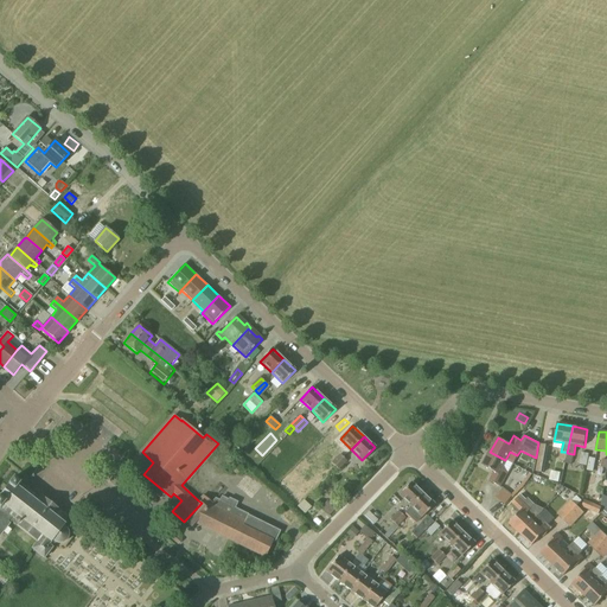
[(326,442),(319,449),(326,457),(333,448),(332,447),(337,442),(332,438),(327,442),(326,442)]
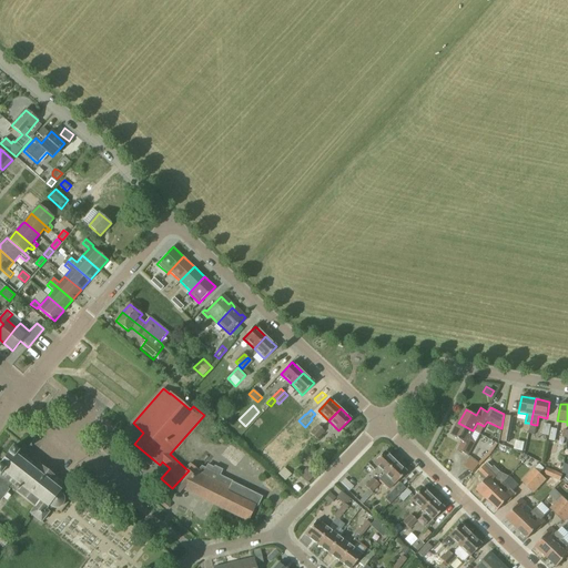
[(506,416),(501,440),(509,442),(513,417),(506,416)]
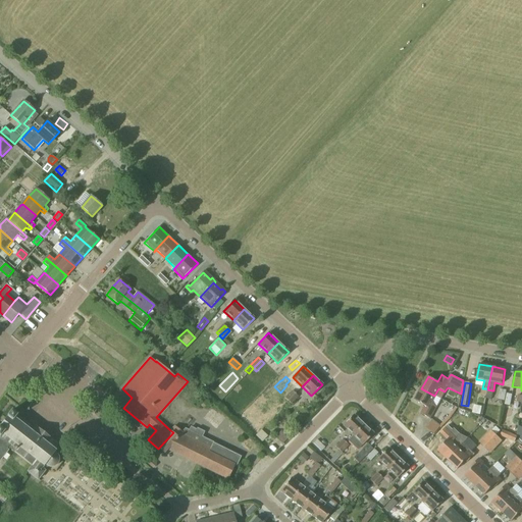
[(431,403),(434,396),(421,388),(415,401),(425,406),(421,414),(430,419),(437,407),(431,403)]
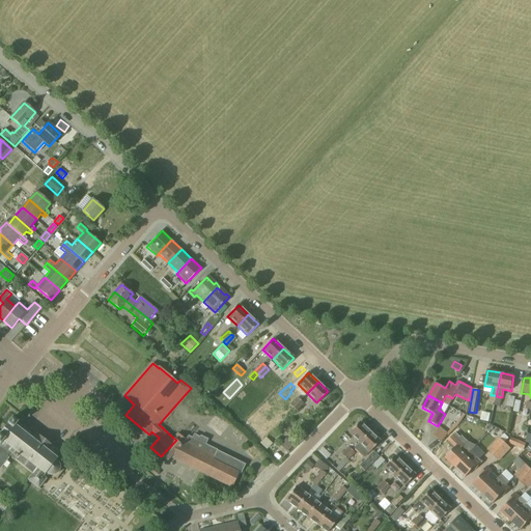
[(298,396),(290,403),(291,404),(294,407),(301,400),(298,396)]
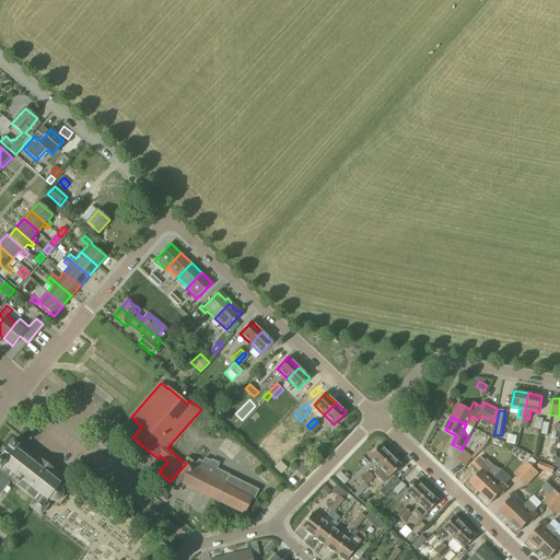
[(541,430),(544,419),(537,418),(535,429),(541,430)]
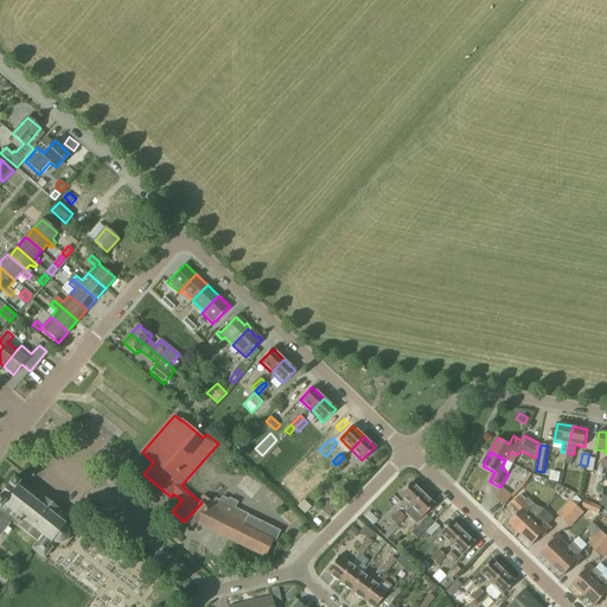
[(347,461),(344,458),(336,465),(339,468),(347,461)]
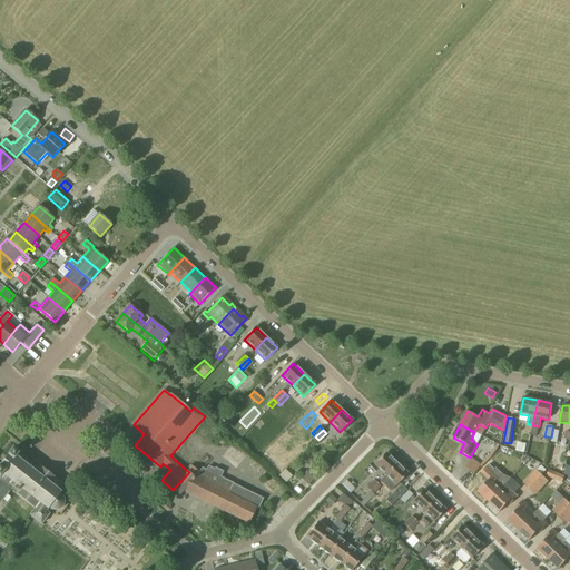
[(306,445),(315,436),(313,434),(304,443),(306,445)]
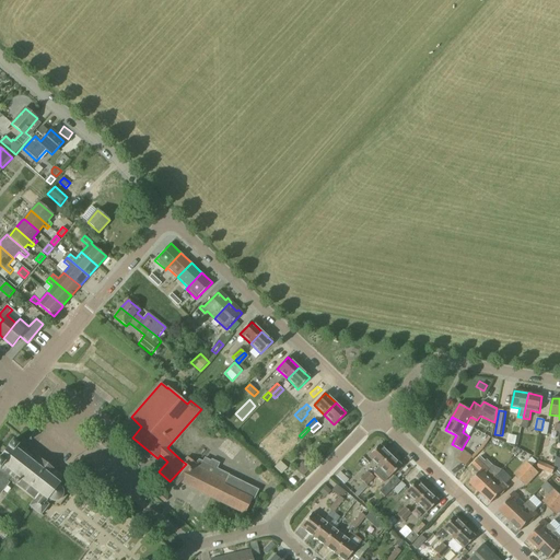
[(515,445),(517,436),(509,434),(506,444),(515,445)]
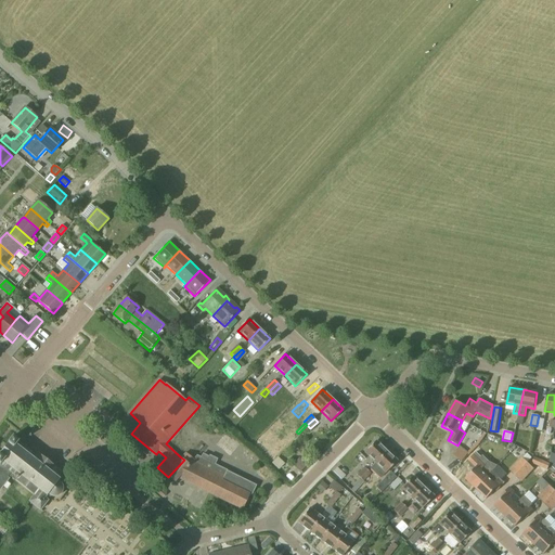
[(36,455),(28,450),(12,437),(8,442),(8,443),(5,447),(3,450),(0,453),(0,490),(10,478),(9,478),(11,476),(29,491),(34,495),(29,502),(33,504),(40,511),(48,501),(46,498),(48,494),(50,495),(51,497),(52,497),(54,498),(56,497),(57,497),(60,495),(61,494),(62,492),(63,491),(63,490),(63,489),(63,488),(63,487),(62,486),(62,485),(61,485),(60,483),(57,481),(60,479),(57,477),(62,472),(38,453),(36,455)]
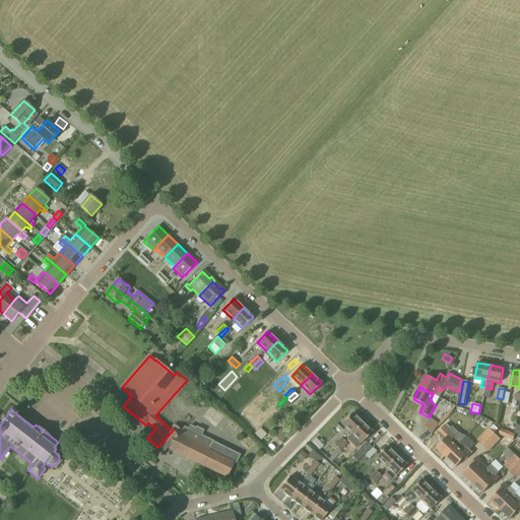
[(351,434),(363,423),(352,413),(341,425),(351,434)]
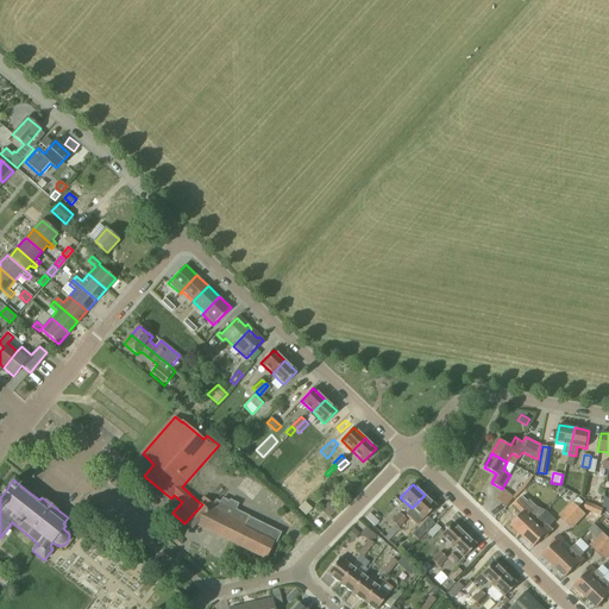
[(522,537),(535,523),(541,518),(534,510),(537,508),(528,501),(523,497),(529,491),(525,488),(520,494),(522,496),(513,507),(521,515),(510,526),(522,537)]
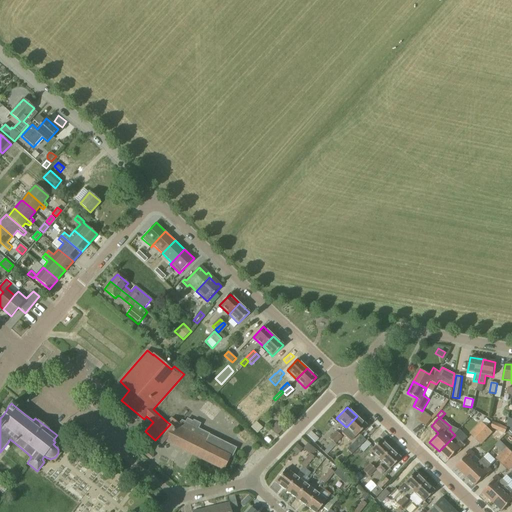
[(426,426),(433,418),(425,411),(418,420),(426,426)]
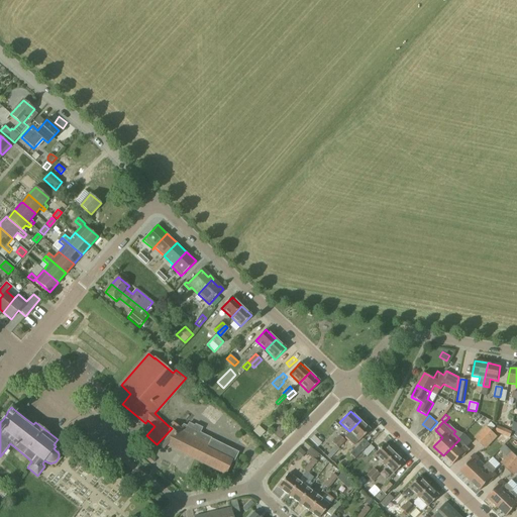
[(256,425),(249,418),(243,425),(250,431),(256,425)]
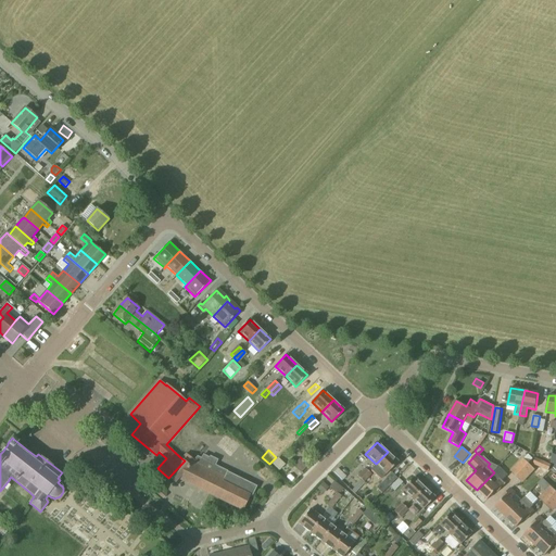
[(388,452),(376,464),(387,474),(397,462),(388,452)]
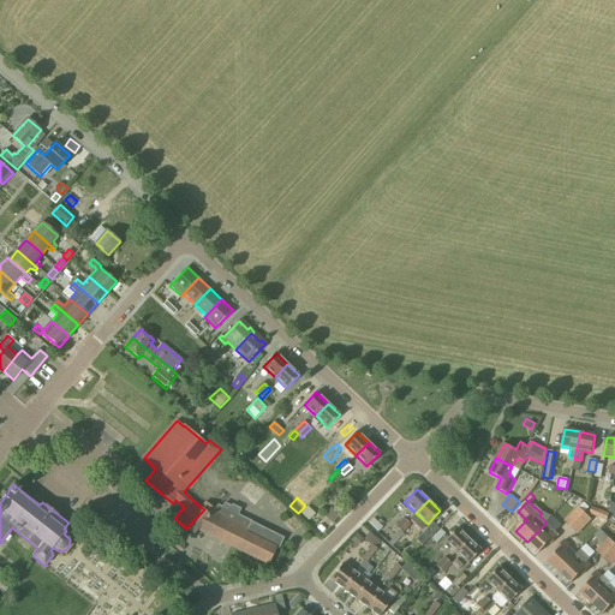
[(204,509),(186,529),(193,535),(197,530),(269,565),(276,548),(279,549),(285,538),(238,515),(240,511),(232,507),(230,511),(219,505),(215,509),(206,502),(201,507),(204,509)]
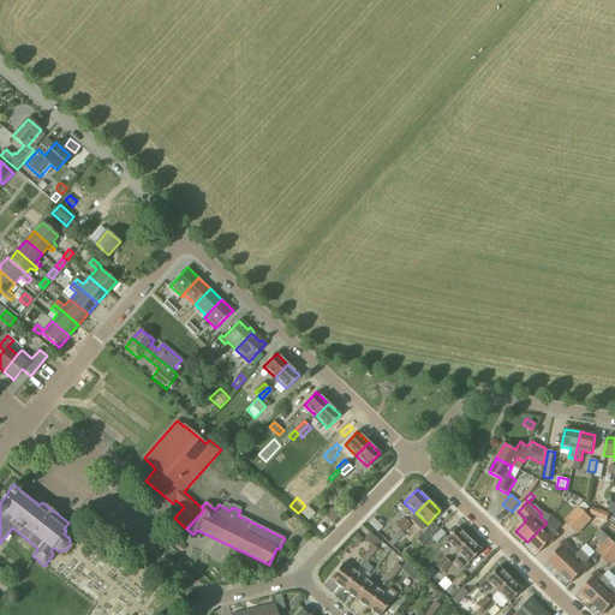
[(571,527),(585,512),(580,508),(579,507),(565,521),(571,527)]
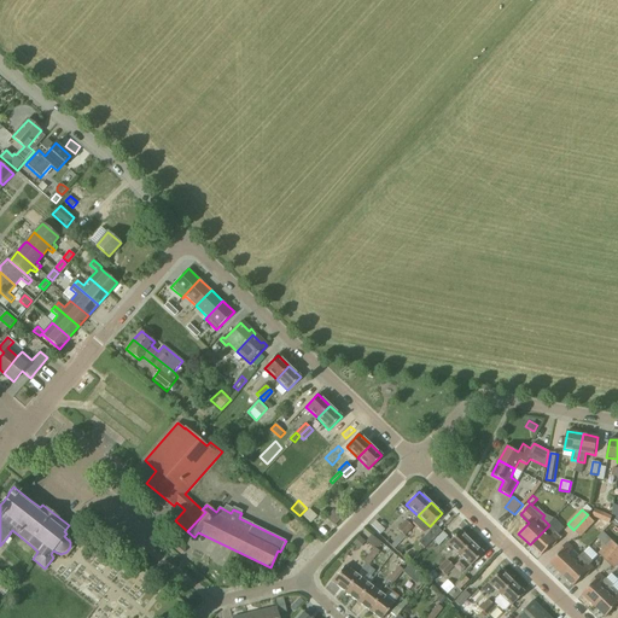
[(595,509),(593,516),(610,523),(613,516),(595,509)]
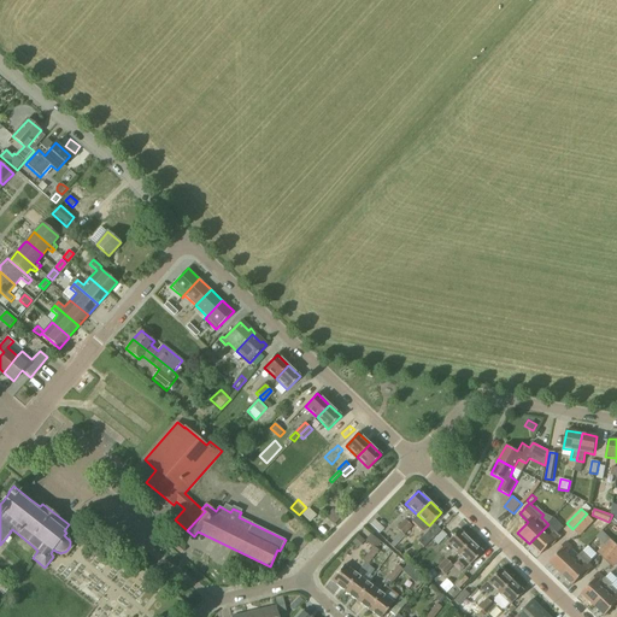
[(593,519),(587,513),(573,529),(580,535),(593,519)]
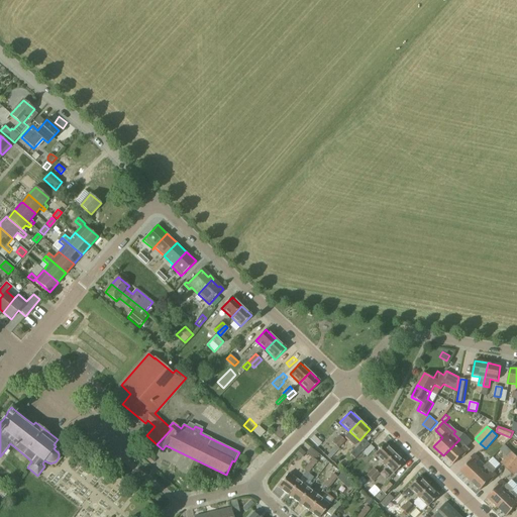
[(315,435),(311,439),(318,447),(322,442),(315,435)]
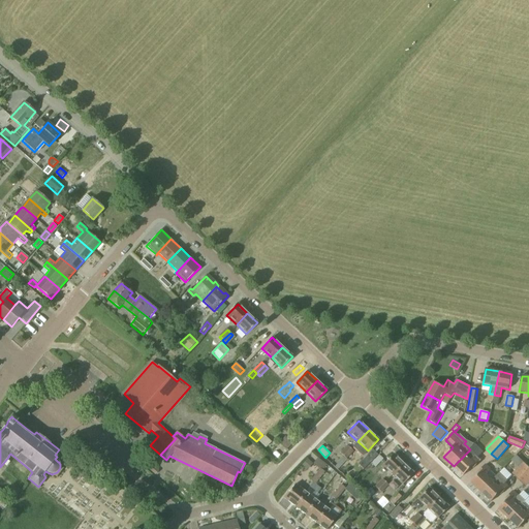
[(344,456),(351,447),(348,445),(341,453),(344,456)]
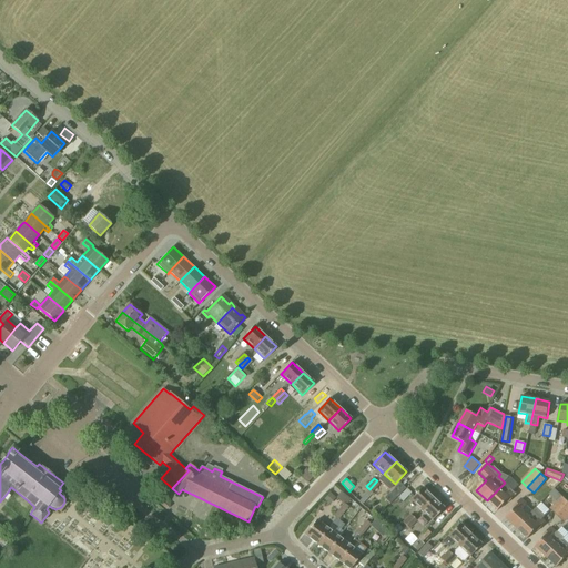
[(381,484),(377,480),(369,489),(373,493),(381,484)]
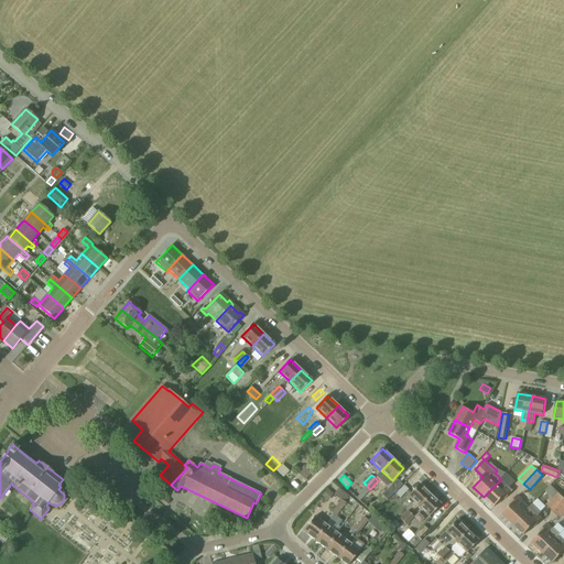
[(496,485),(484,497),(495,508),(503,498),(505,499),(514,490),(502,478),(501,479),(496,485)]
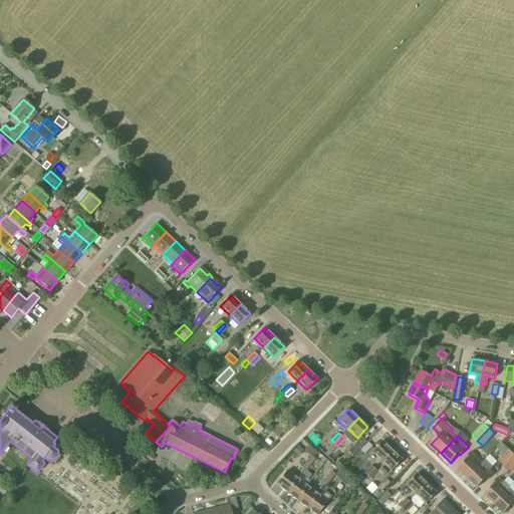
[(351,447),(356,452),(366,442),(361,437),(351,447)]
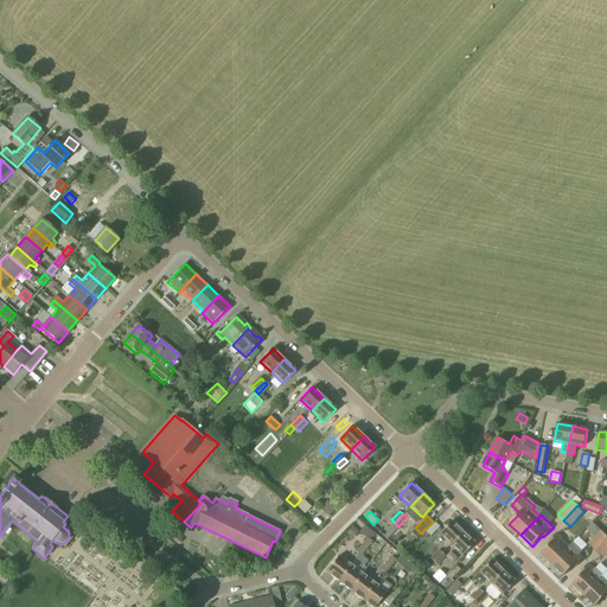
[(451,545),(464,532),(452,521),(439,535),(451,545)]
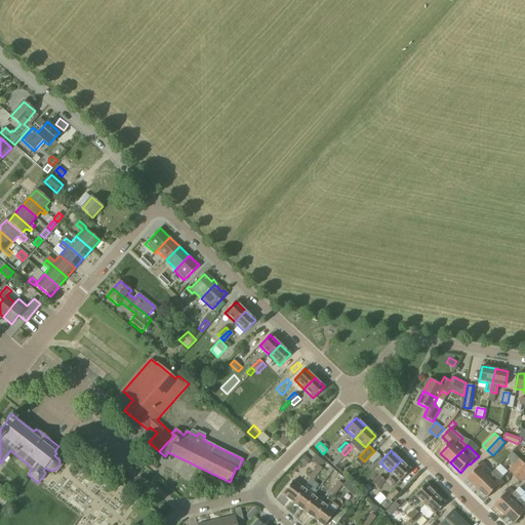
[(375,451),(368,459),(371,463),(379,455),(375,451)]
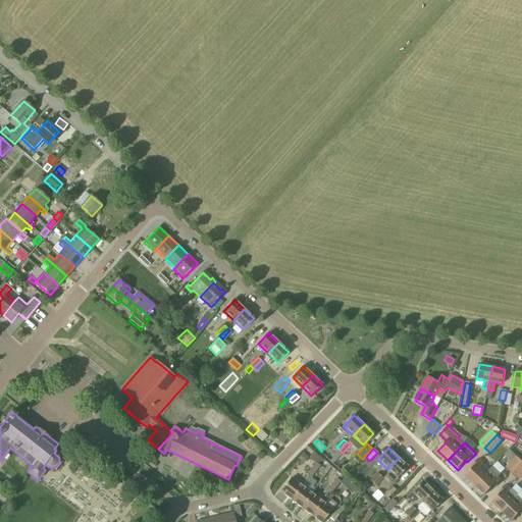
[(333,463),(343,454),(340,451),(338,451),(330,460),(333,463)]
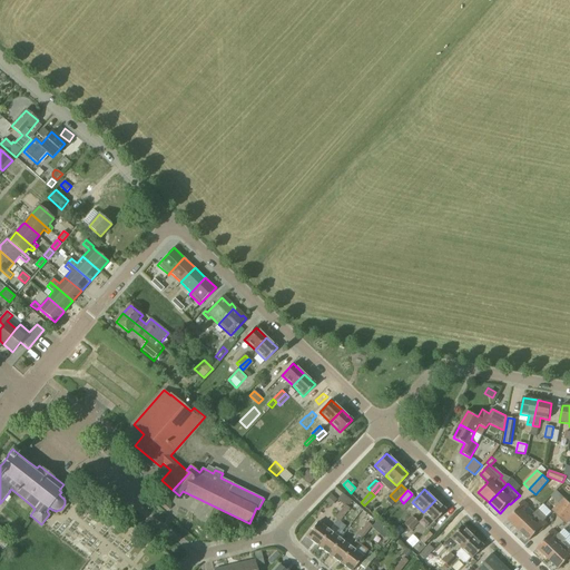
[(332,493),(325,501),(332,505),(337,498),(332,493)]
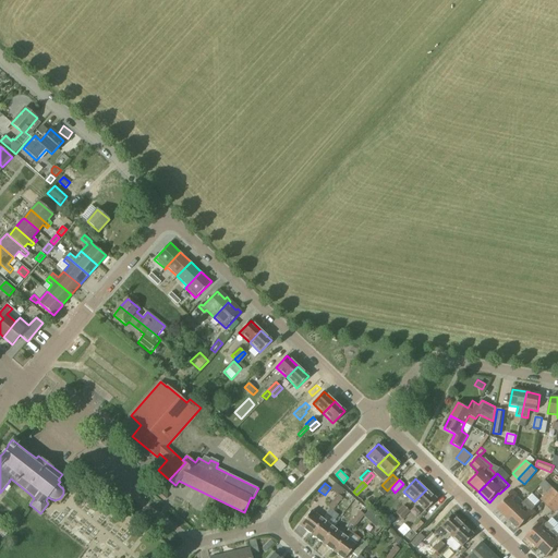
[(328,508),(330,509),(341,497),(346,490),(336,483),(330,489),(335,493),(338,495),(328,508)]
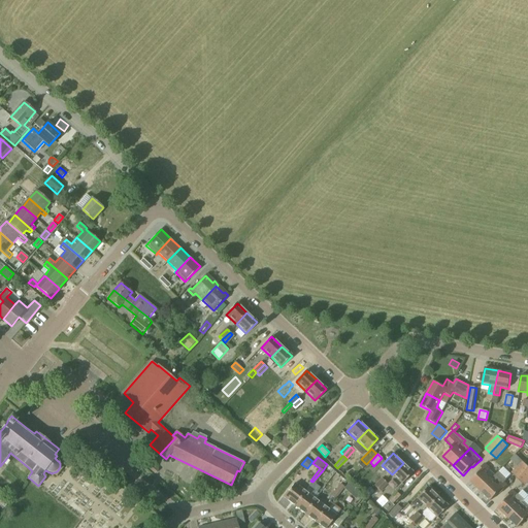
[(519,480),(519,481),(527,471),(527,464),(524,461),(513,474),(519,480)]
